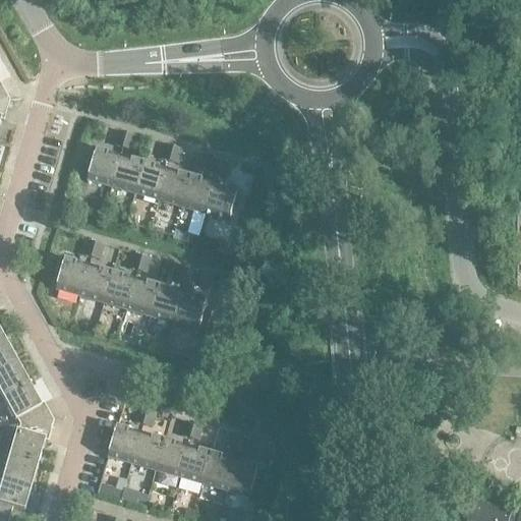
[(0,103),(9,102),(0,84),(0,103)]
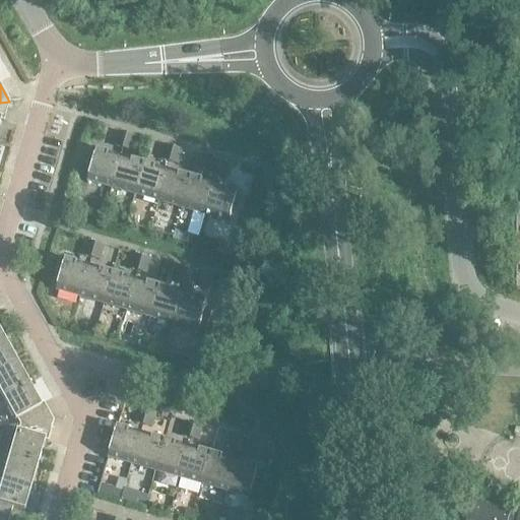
[(0,121),(3,123),(9,102),(0,103),(0,121)]
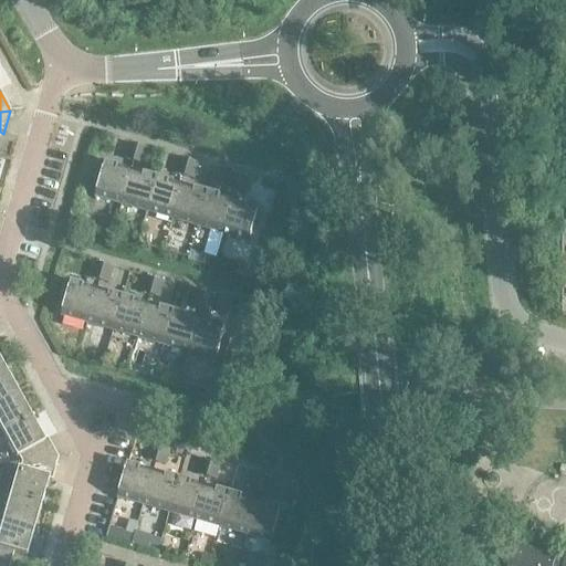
[(138,147),(129,145),(125,160),(134,163),(138,147)]
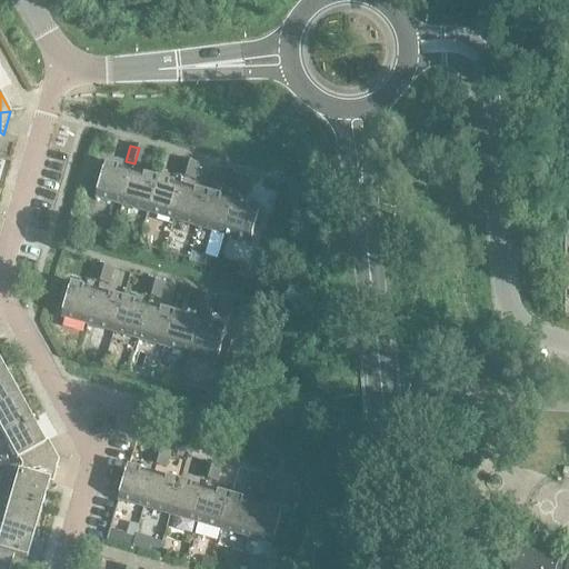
[(149,150),(139,148),(135,163),(145,167),(149,150)]
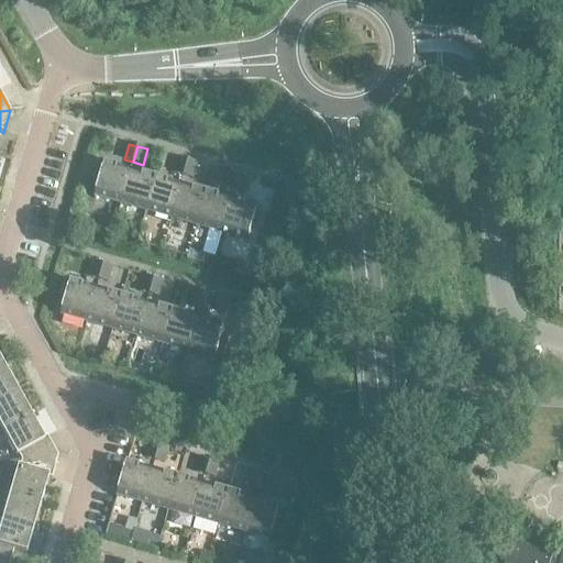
[(189,161),(179,158),(175,174),(185,176),(189,161)]
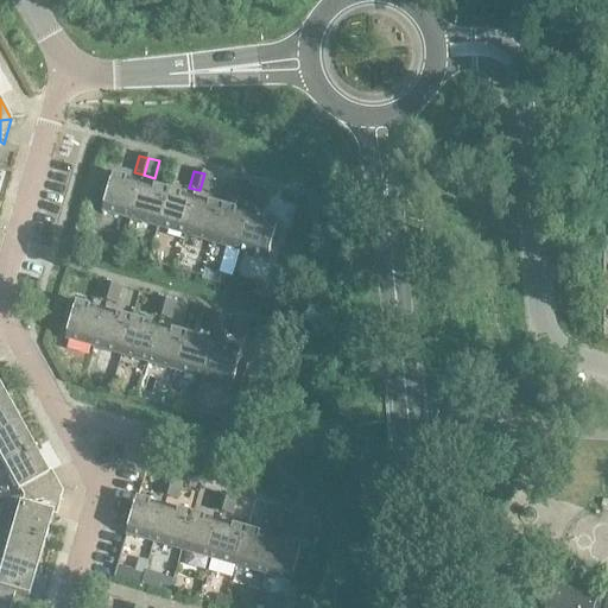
[(214,176),(204,173),(200,190),(209,194),(214,176)]
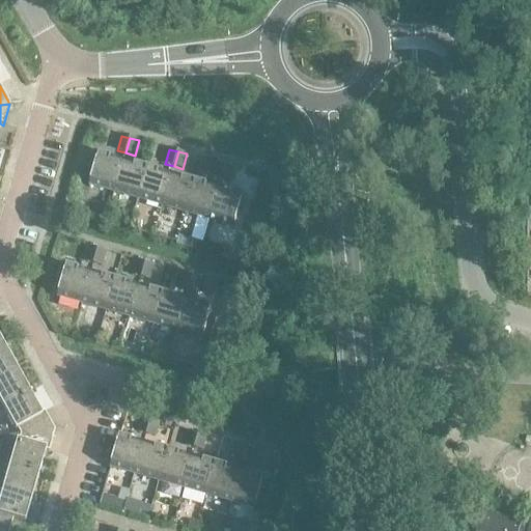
[(94,169),(90,185),(114,191),(122,161),(111,158),(111,157),(99,152),(98,157),(94,169)]
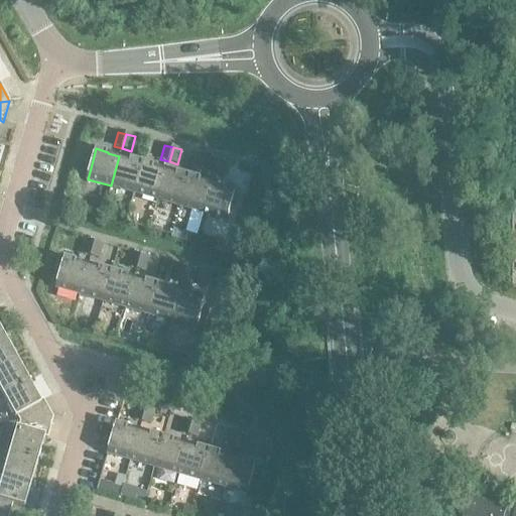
[(84,149),(81,160),(92,164),(95,152),(84,149)]
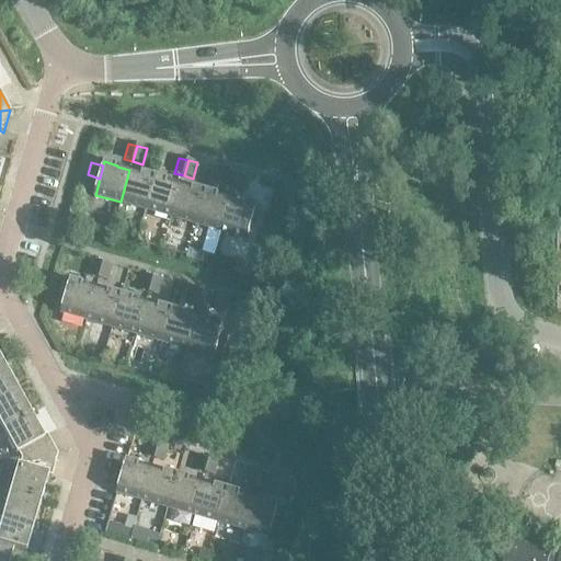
[(142,173),(129,170),(121,202),(146,209),(156,176),(142,172),(142,173)]
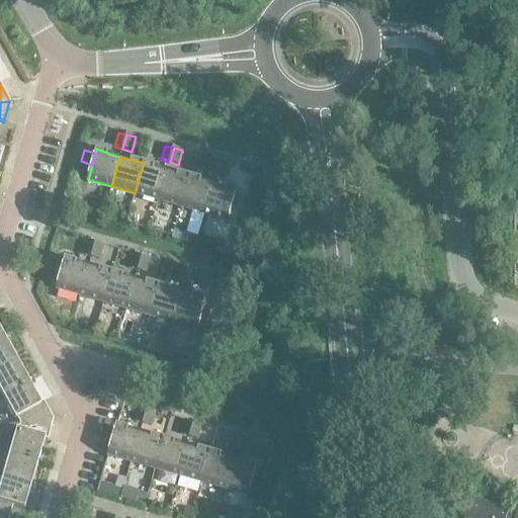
[(221,161),(212,159),(208,173),(217,175),(221,161)]
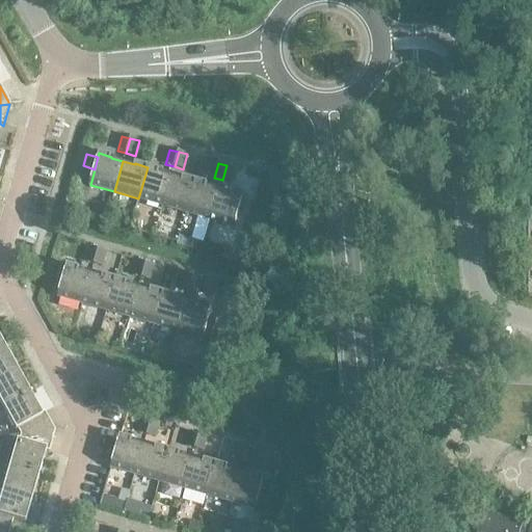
[(235,168),(227,165),(222,180),(231,183),(235,168)]
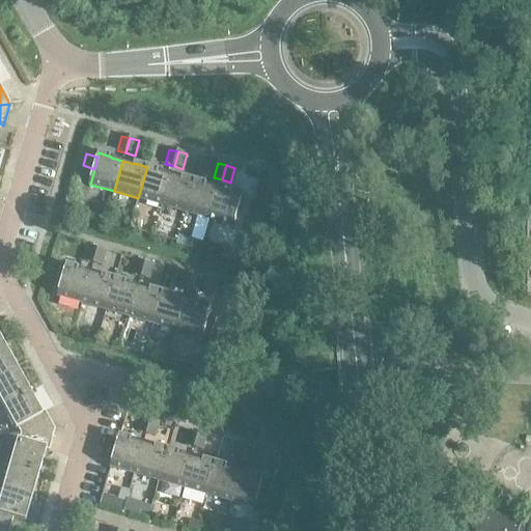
[(159,170),(147,167),(138,198),(162,205),(171,174),(159,171),(159,170)]
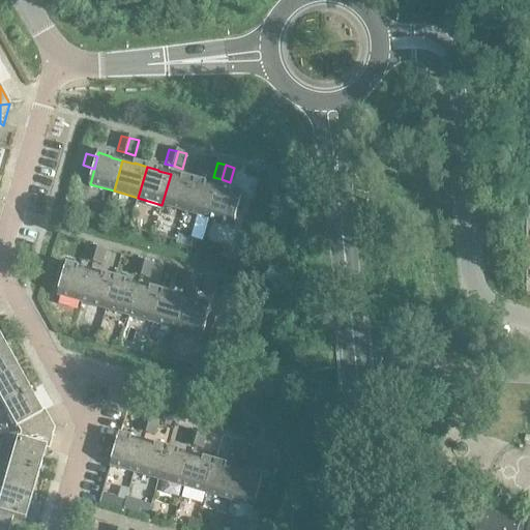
[(182,178),(171,174),(162,205),(186,211),(195,180),(183,177),(182,178)]
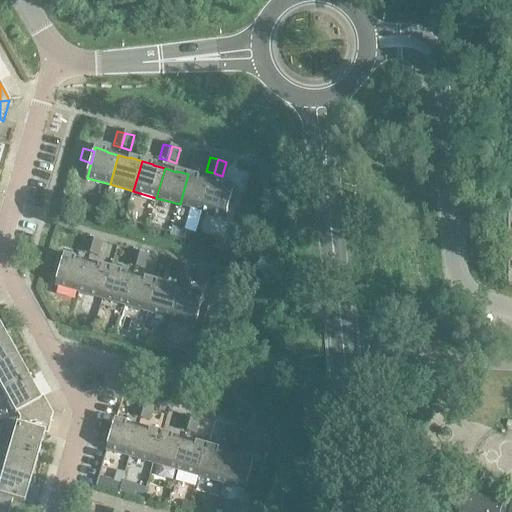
[(200,177),(188,174),(180,204),(203,211),(211,182),(200,178),(200,177)]
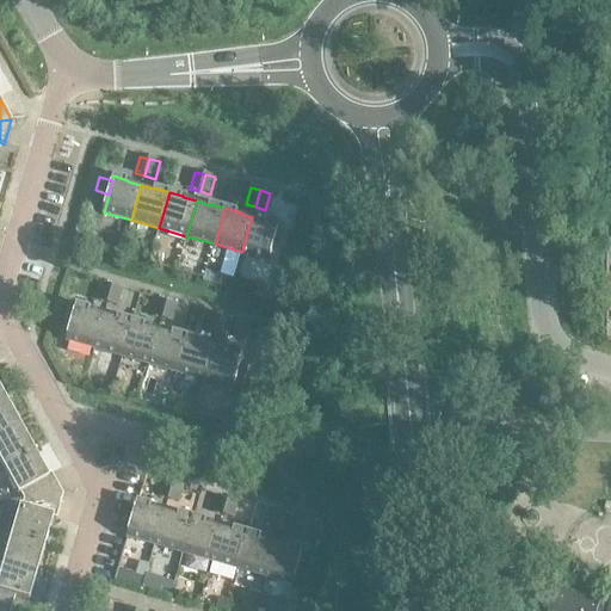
[(252,217),(242,252),(270,260),(281,223),(266,220),(266,221),(252,217)]
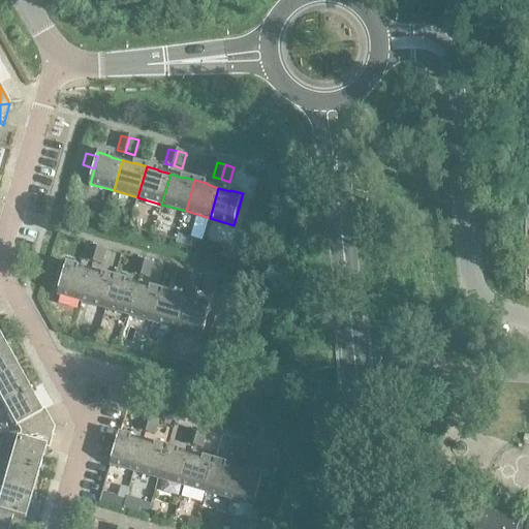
[(97,248),(89,246),(85,260),(93,262),(97,248)]
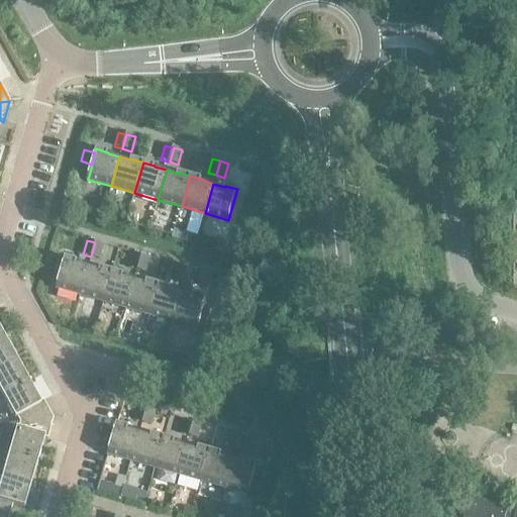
[(103,245),(95,242),(91,256),(99,260),(103,245)]
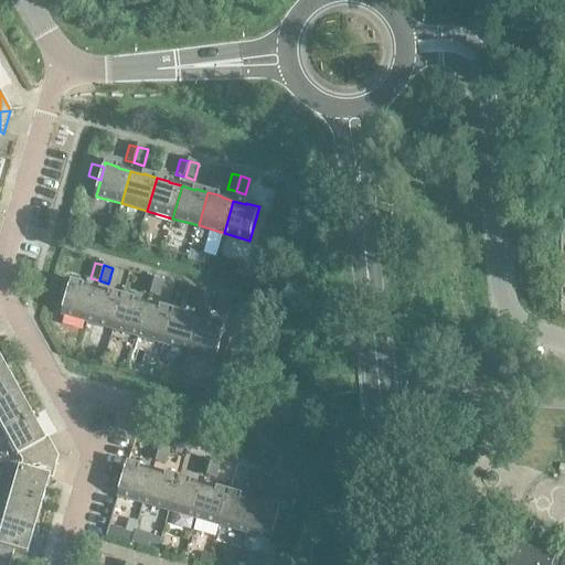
[(155,279),(146,277),(141,292),(150,296),(155,279)]
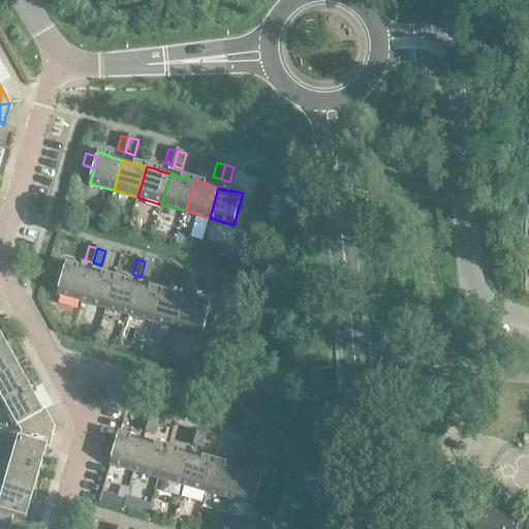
[(154,265),(145,261),(141,277),(150,279),(154,265)]
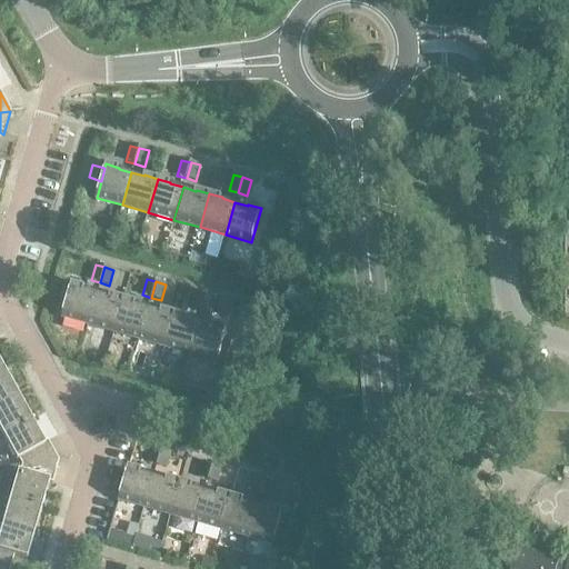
[(71,283),(71,286),(62,317),(88,325),(97,292),(85,289),(85,288),(71,283)]
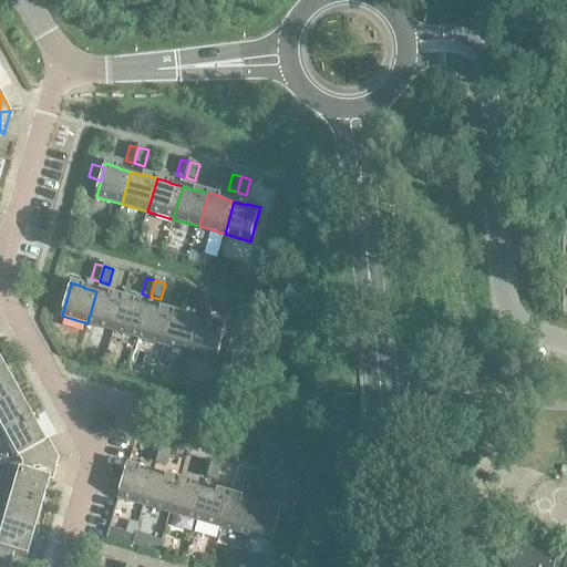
[(110,296),(96,291),(88,323),(113,331),(122,299),(123,298),(110,295),(110,296)]
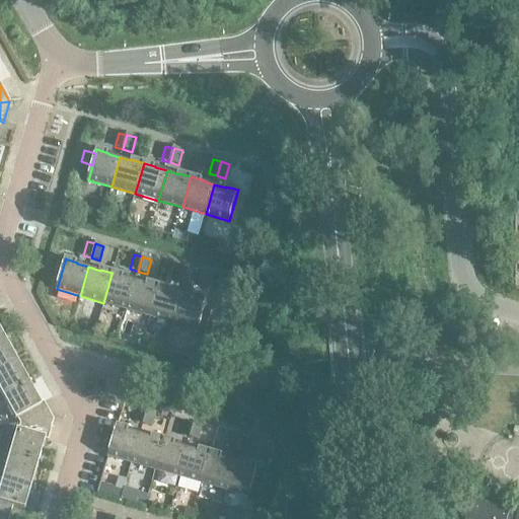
[(189,271),(180,269),(176,283),(184,285),(189,271)]
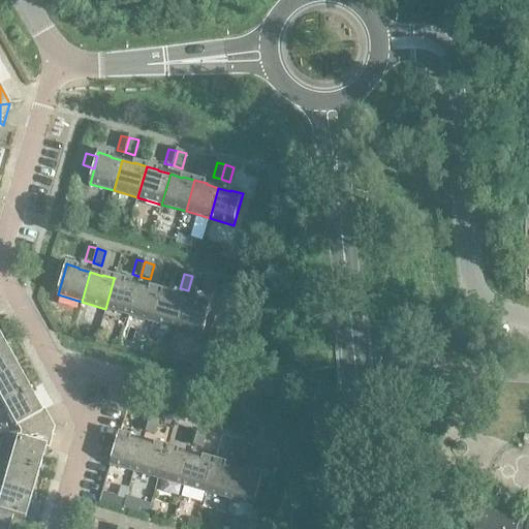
[(201,278),(192,276),(188,290),(196,293),(201,278)]
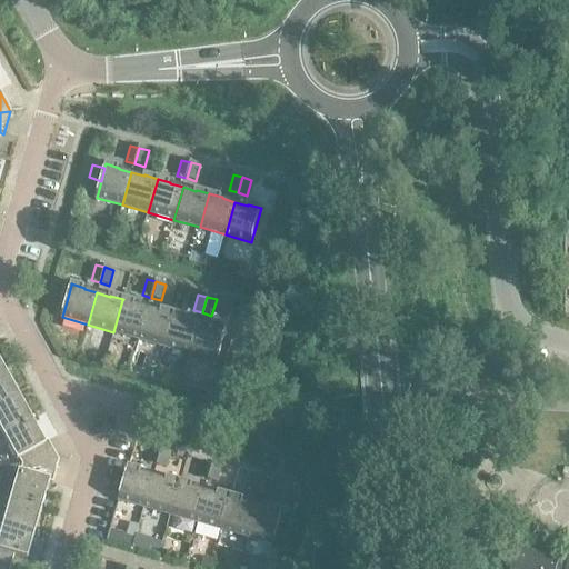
[(123,299),(122,300),(113,332),(140,339),(149,308),(136,303),(136,302),(123,299)]
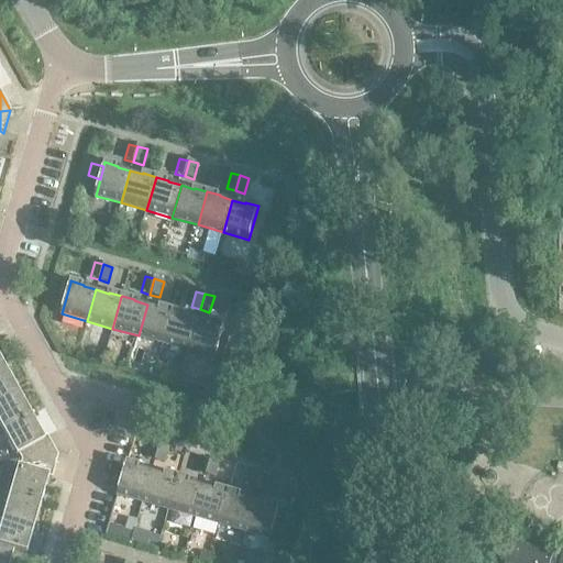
[(173,310),(161,307),(159,308),(147,305),(139,335),(164,343),(173,310)]
